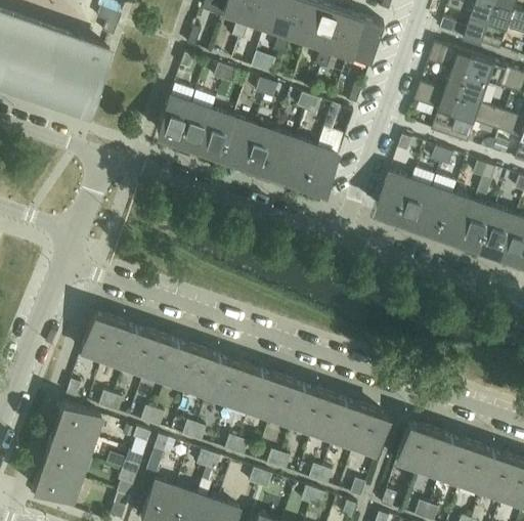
[(202,0),(201,4),(224,11),(225,8),(224,8),(226,0),(202,0)]
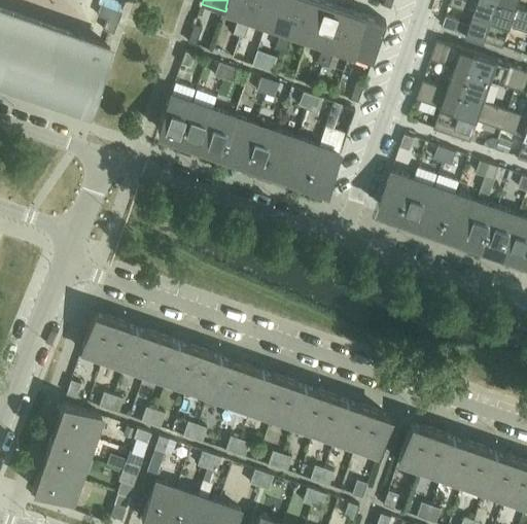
[(251,0),(227,0),(225,8),(226,8),(240,13),(246,15),(251,0)]
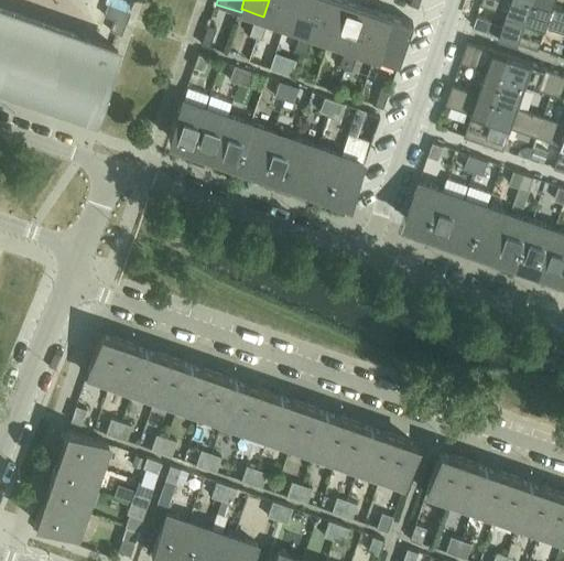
[(269,0),(263,17),(257,14),(253,25),(266,30),(270,19),(286,24),(294,0),(269,0)]
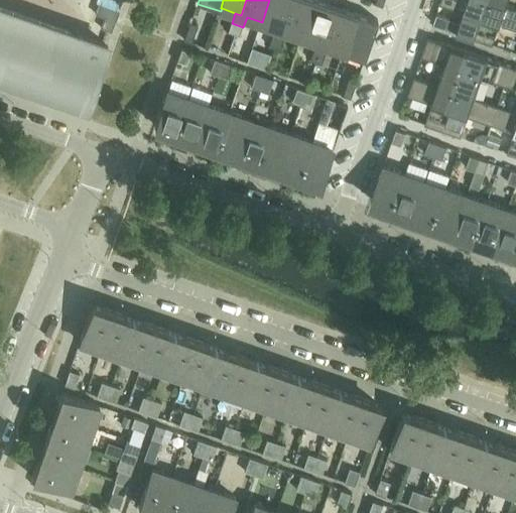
[(291,0),(269,0),(262,22),(276,27),(282,29),(291,0)]
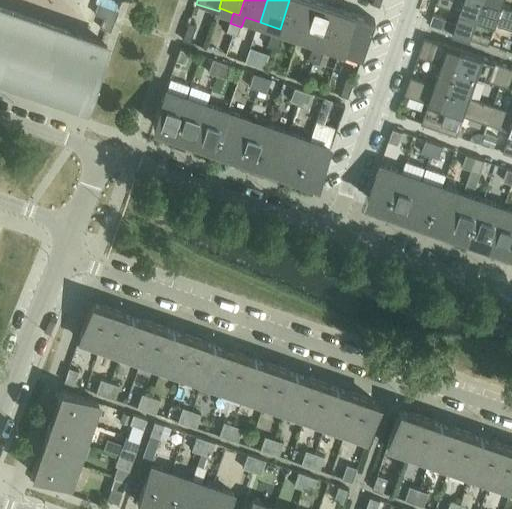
[(312,1),(310,0),(289,0),(280,29),(274,27),(270,38),(282,42),(286,31),(300,36),(312,1)]
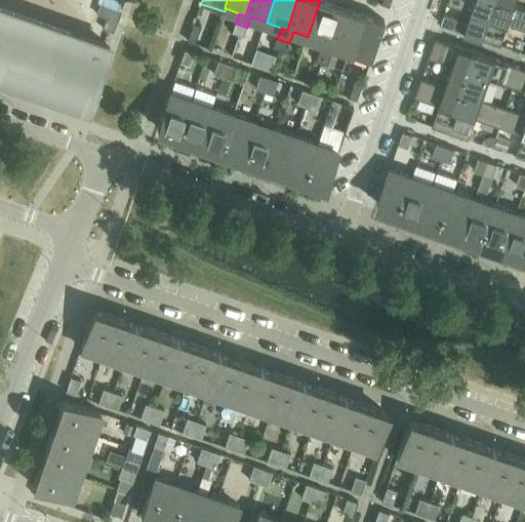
[(382,0),(381,7),(389,9),(392,0),(382,0)]
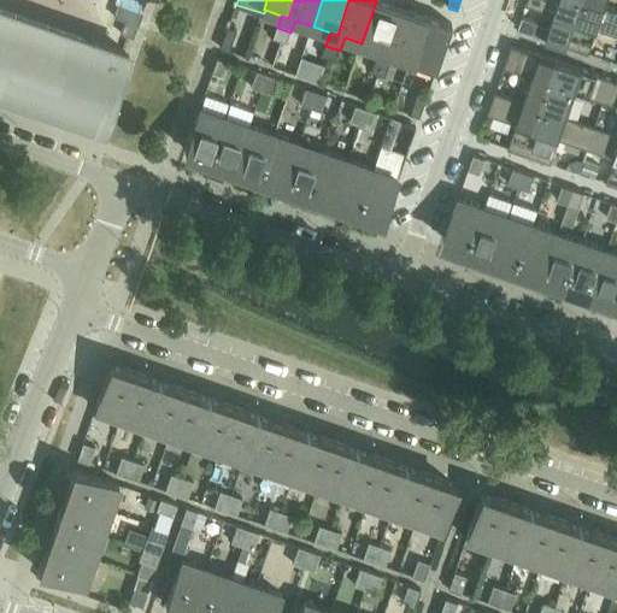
[(585,4),(575,0),(528,0),(526,7),(554,18),(546,42),(568,49),(585,4)]
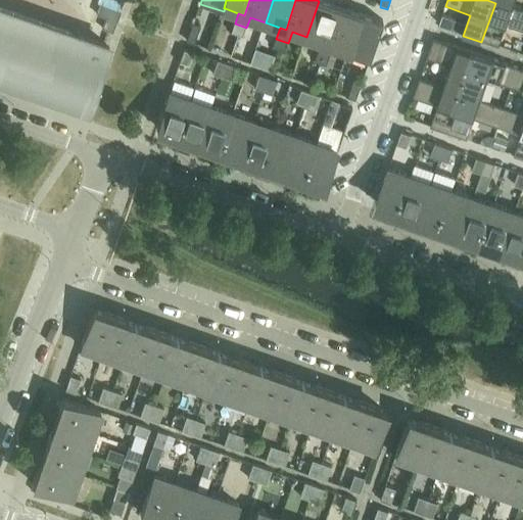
[(495,0),(495,3),(513,9),(514,9),(516,0),(495,0)]
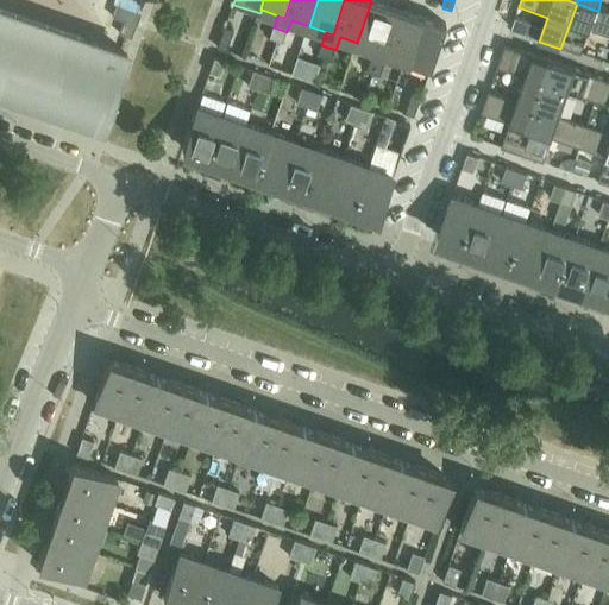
[(396,10),(371,1),(357,43),(375,49),(382,51),(396,10)]
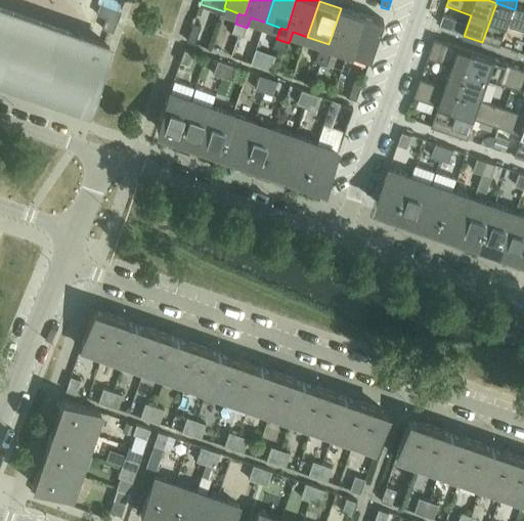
[(514,9),(496,3),(482,42),(500,48),(508,28),(523,33),(523,11),(515,9),(514,9)]
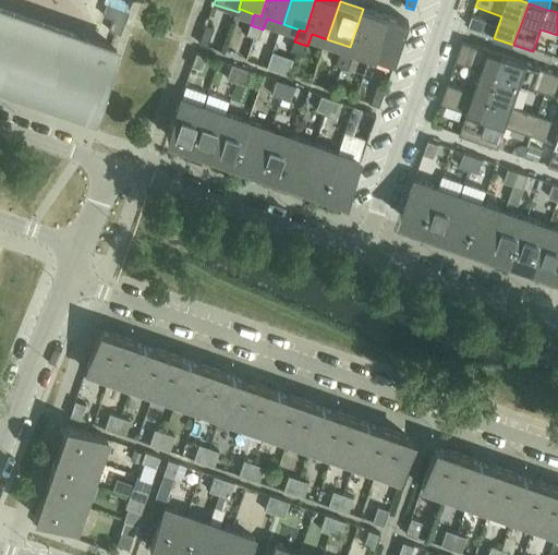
[(110,34),(121,38),(129,15),(107,8),(104,19),(114,23),(110,34)]
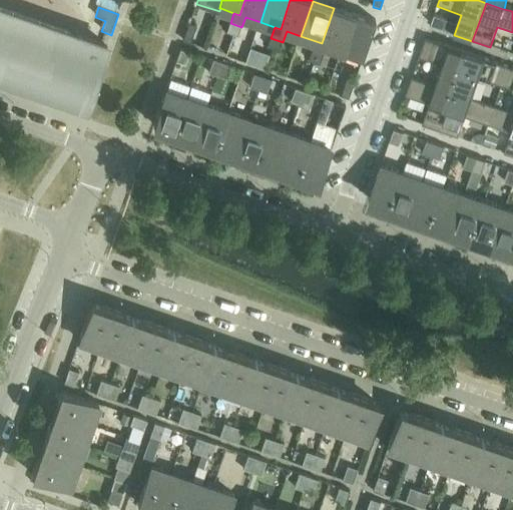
[(334,8),(322,43),(316,41),(312,52),(324,56),(327,45),(341,50),(342,50),(354,15),(334,8)]
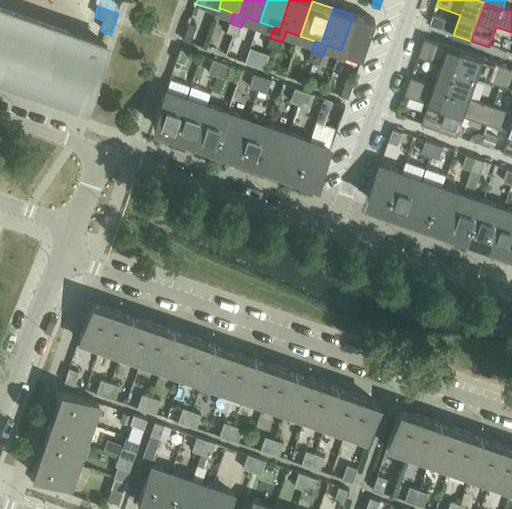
[(0,75),(86,106),(107,47),(0,10),(0,75)]
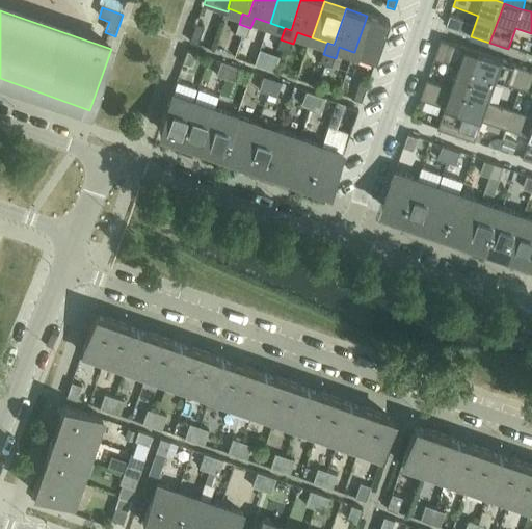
[(390,23),(367,16),(354,52),(353,52),(352,55),(375,63),(390,23)]
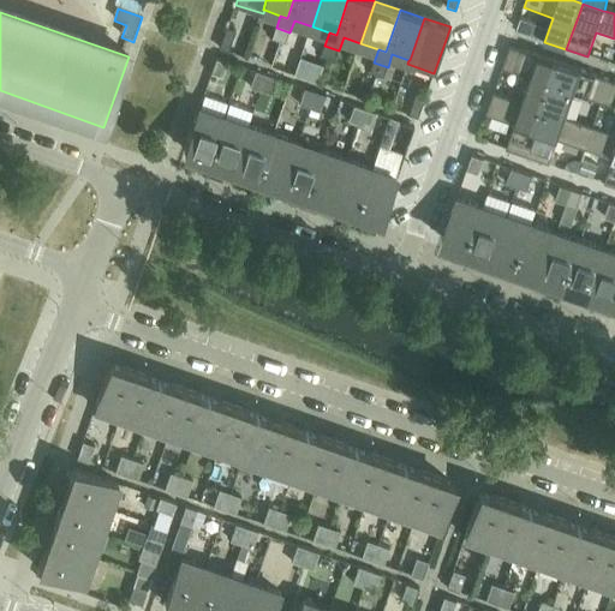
[(290,33),(276,28),(272,41),(285,46),(290,33)]
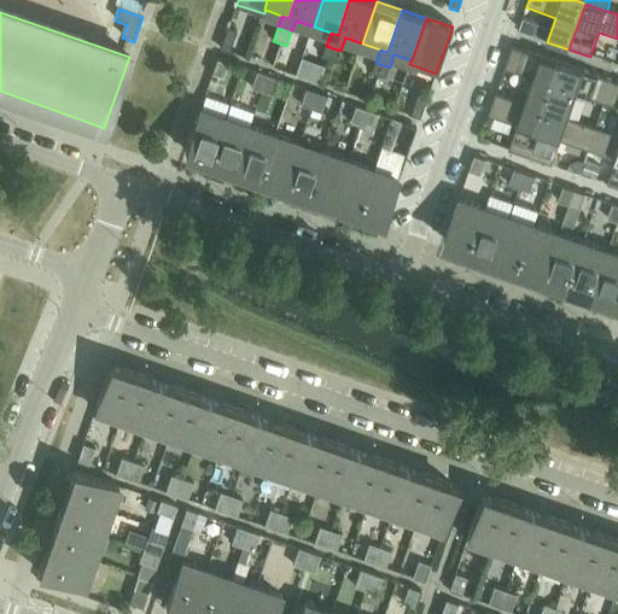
[(237,34),(228,30),(220,52),(229,54),(237,34)]
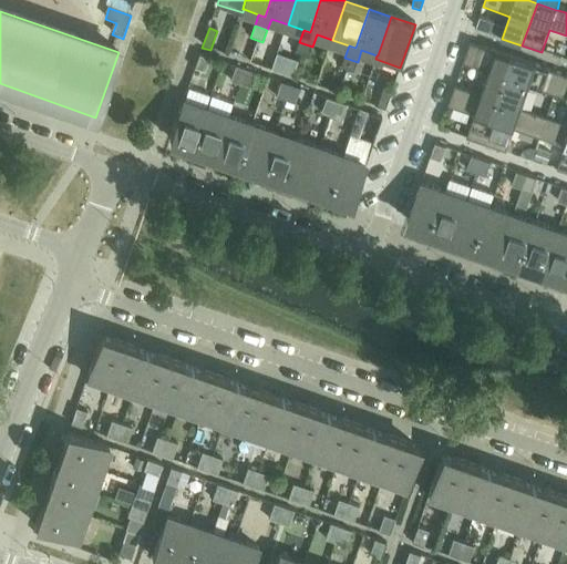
[(312,47),(299,42),(296,53),(308,58),(312,47)]
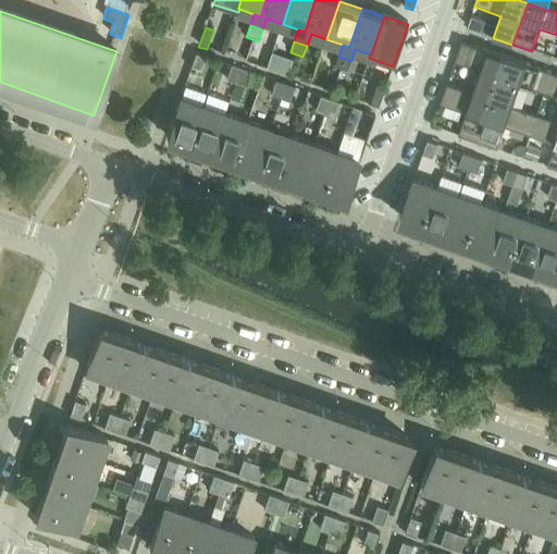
[(481,73),(473,95),(473,96),(493,102),(507,59),(462,44),(455,64),(481,73)]
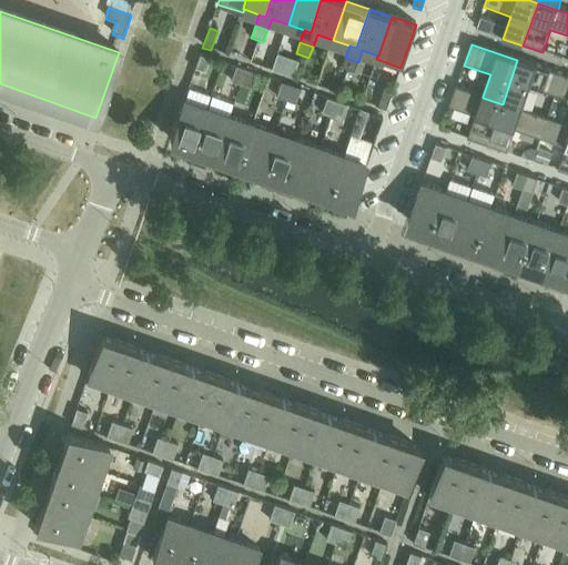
[(200,56),(194,71),(205,74),(211,60),(200,56)]
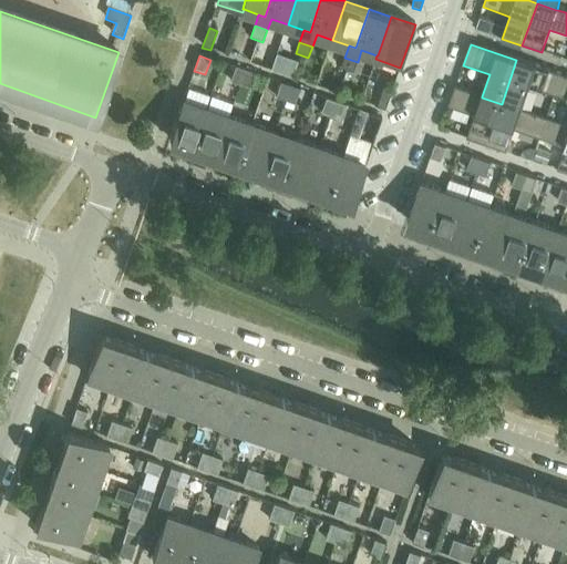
[(358,62),(344,58),(341,70),(353,74),(358,62)]
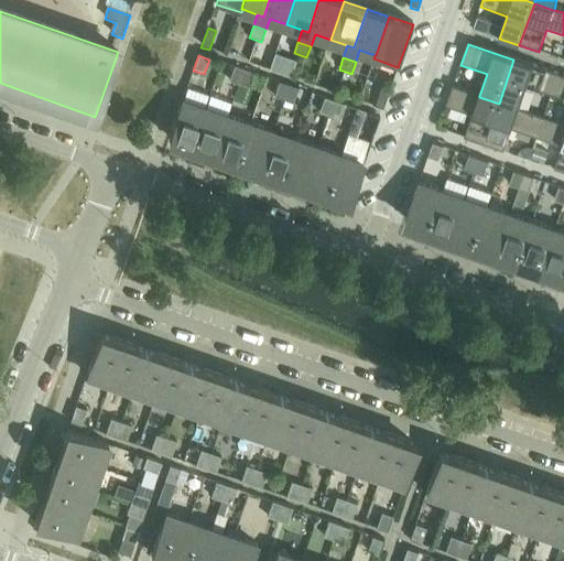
[(552,96),(559,76),(513,60),(499,104),(519,110),(527,87),(552,96)]
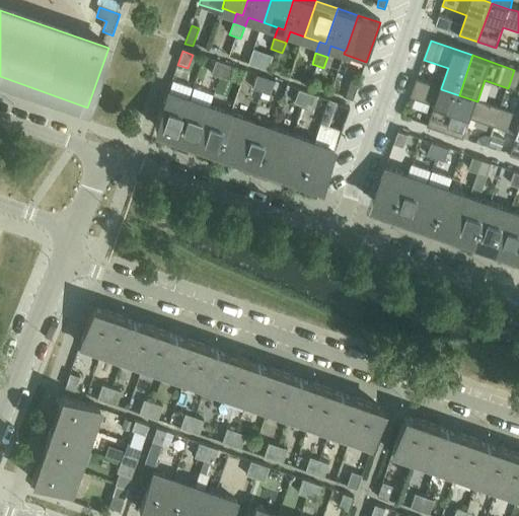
[(225,66),(216,63),(211,76),(220,79),(225,66)]
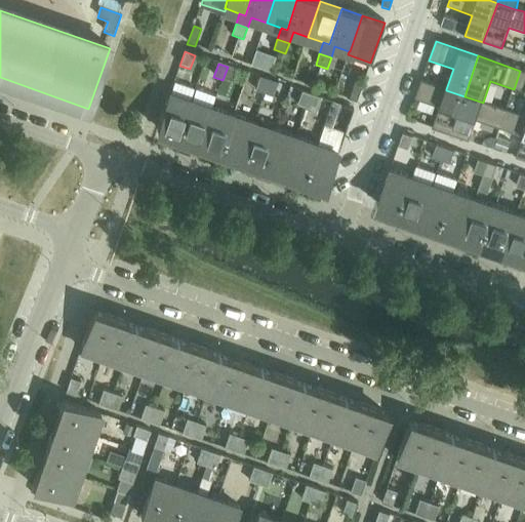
[(236,70),(228,67),(223,80),(232,83),(236,70)]
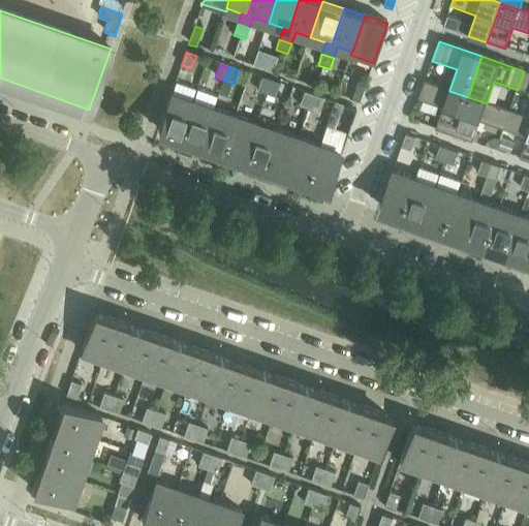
[(528,72),(524,71),(518,90),(528,94),(528,72)]
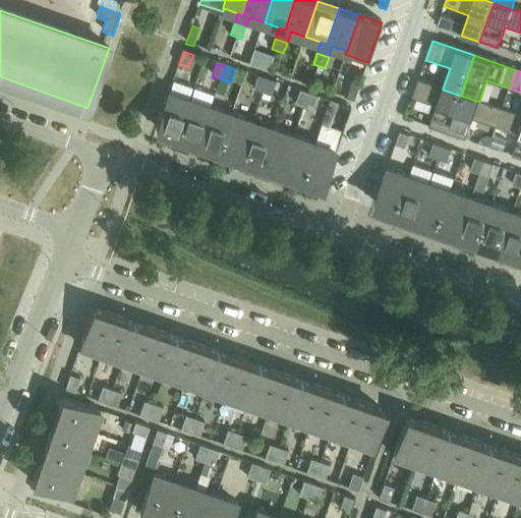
[(267,80),(257,77),(253,91),(263,94),(267,80)]
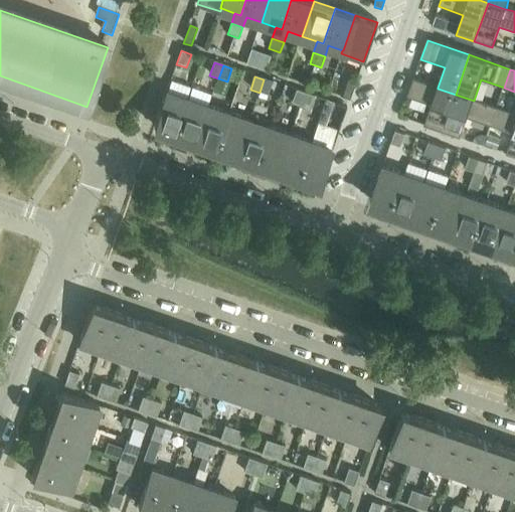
[(273,82),(264,79),(260,93),(268,96),(273,82)]
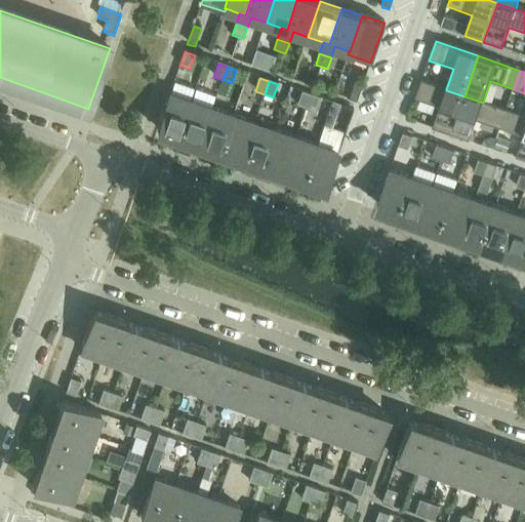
[(446,90),(446,89),(421,81),(415,99),(440,109),(432,129),(450,135),(465,96),(446,90)]
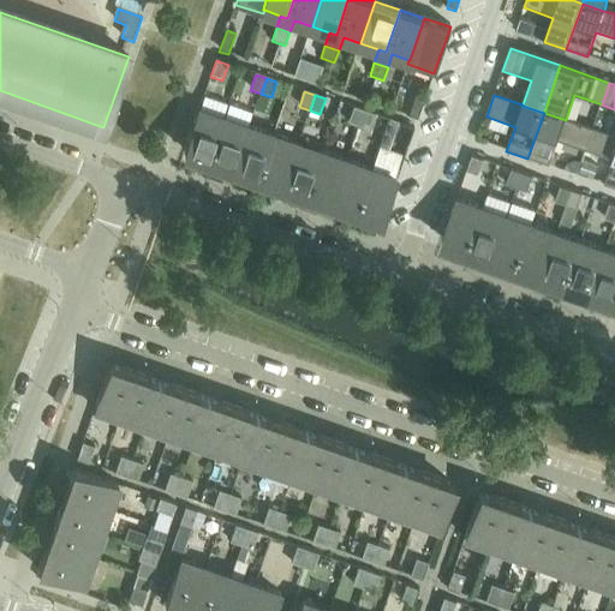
[(416,96),(408,118),(418,120),(425,100),(416,96)]
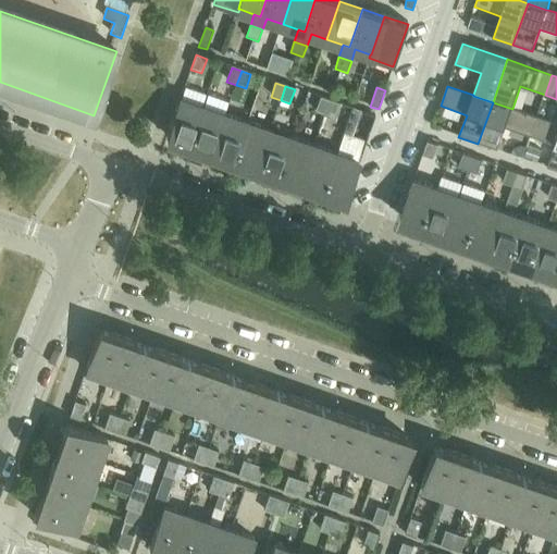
[(325,115),(330,101),(321,98),(316,112),(325,115)]
